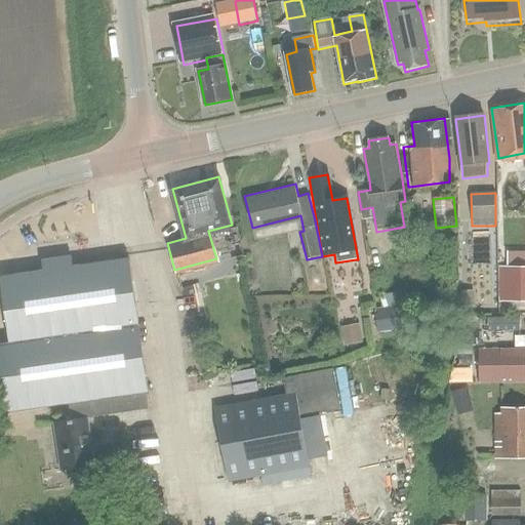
[(524,268),(524,252),(508,253),(509,268),(524,268)]
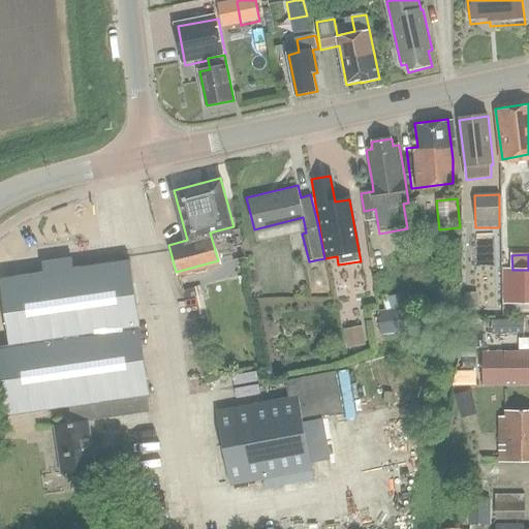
[(121,414),(146,411),(143,390),(146,390),(127,260),(16,276),(2,290),(9,343),(0,343),(0,383),(4,413),(68,404),(70,416),(120,408),(121,414)]
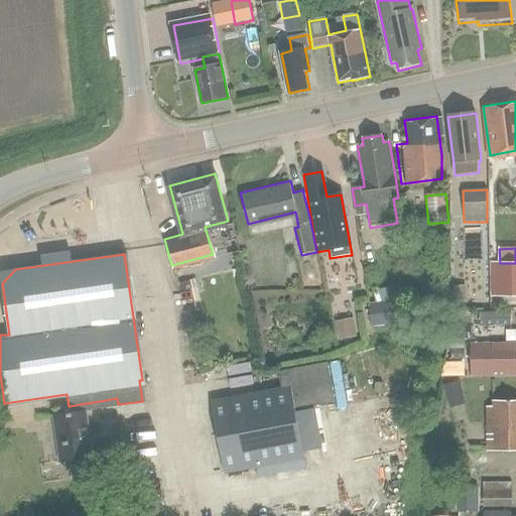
[(515,263),(500,263),(497,263),(498,297),(515,297),(515,263)]
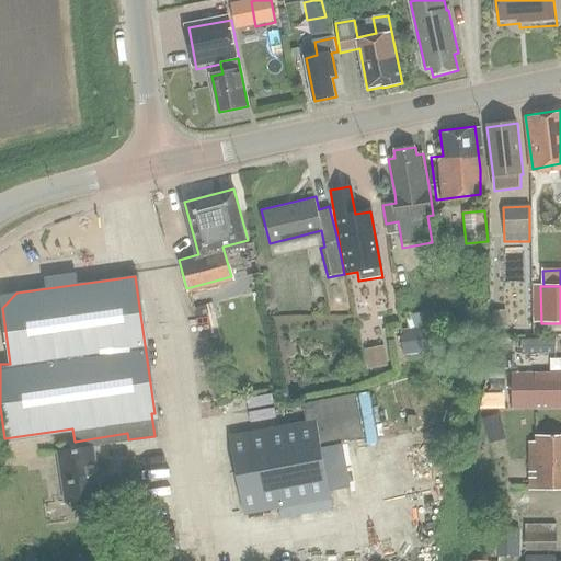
[(506,316),(492,316),(492,332),(505,332),(506,316)]
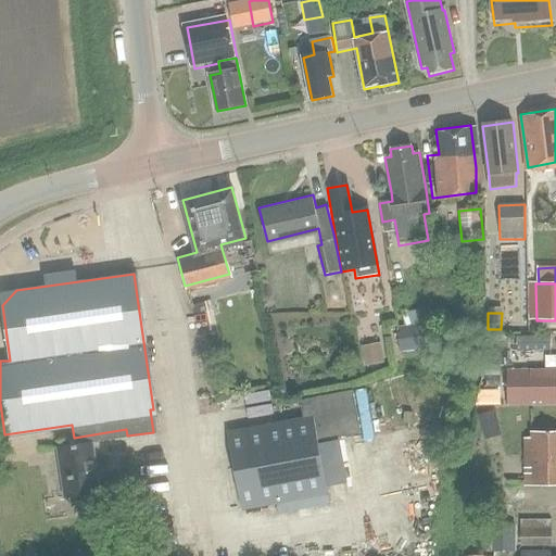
[(395,331),(399,355),(434,351),(431,326),(395,331)]
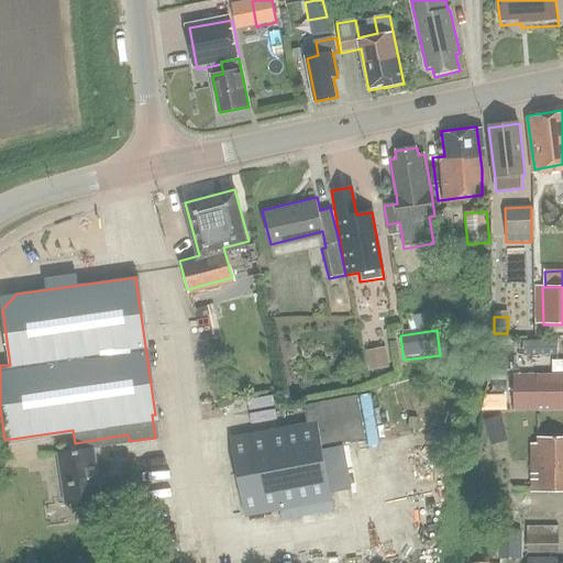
[(555,340),(529,341),(529,354),(555,353),(555,340)]
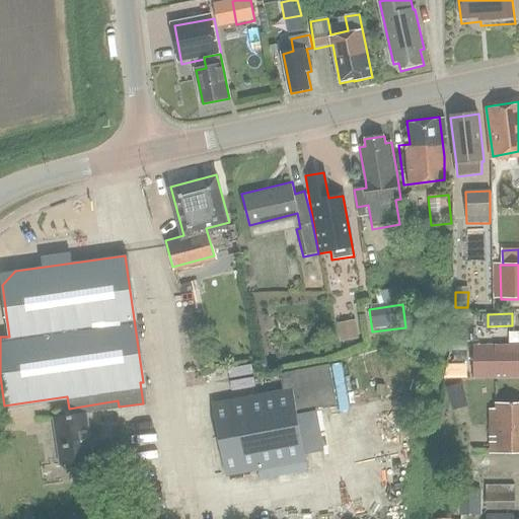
[(358,329),(339,334),(341,343),(359,340),(358,329)]
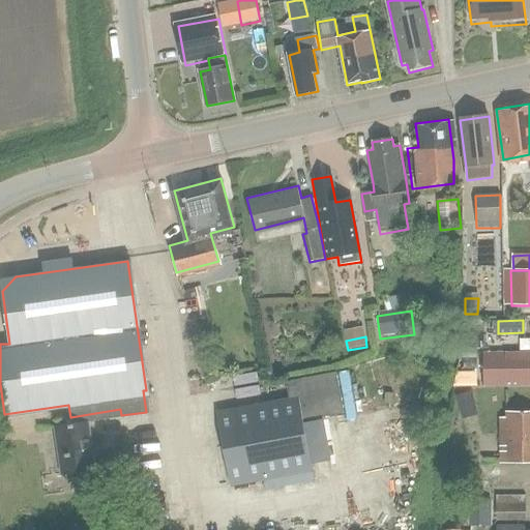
[(463,350),(463,359),(465,359),(477,359),(476,350),(463,350)]
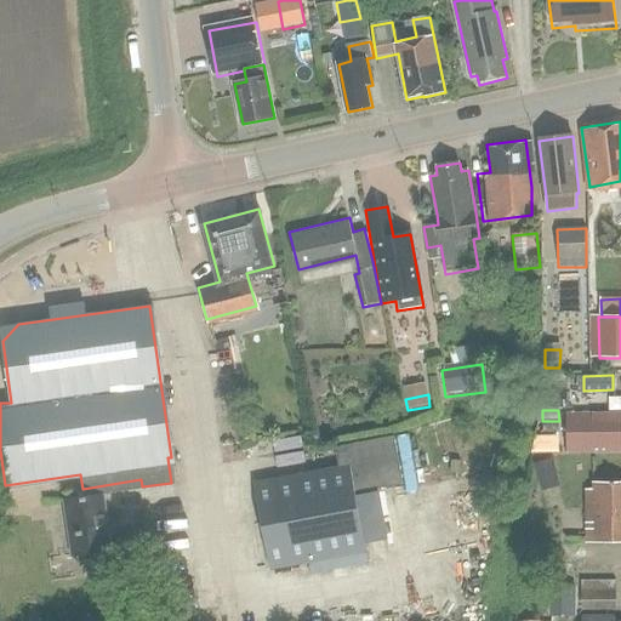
[(620,414),(568,415),(568,451),(582,451),(582,425),(620,423),(620,414)]
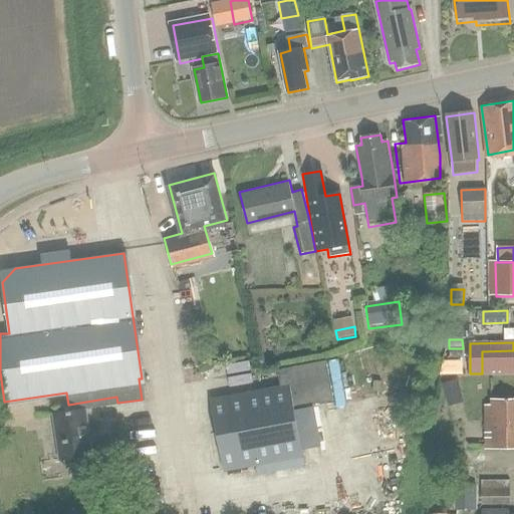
[(513,350),(482,351),(482,373),(513,373),(513,350)]
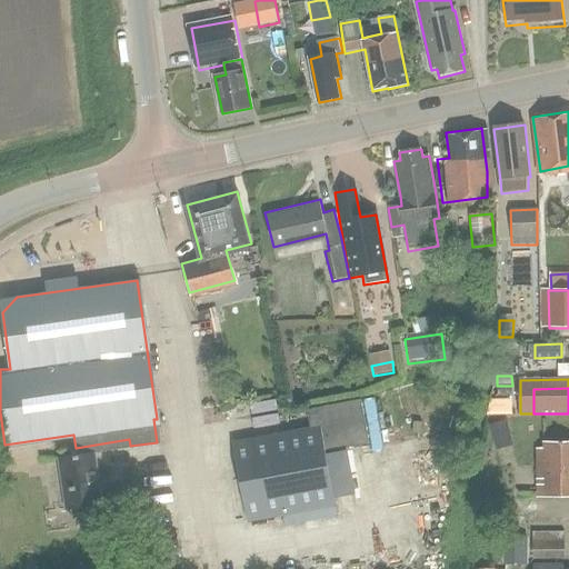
[(362,401),(356,402),(308,411),(311,429),(233,443),(249,525),(337,508),(327,453),(370,446),(362,401)]
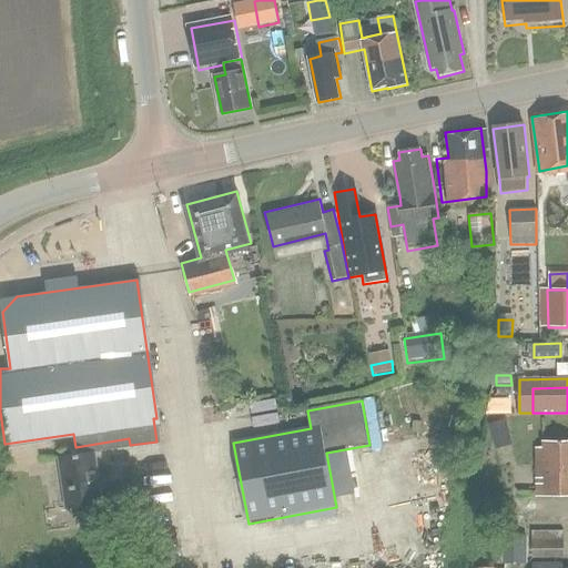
[(504,419),(486,425),(493,447),(509,443),(504,419)]
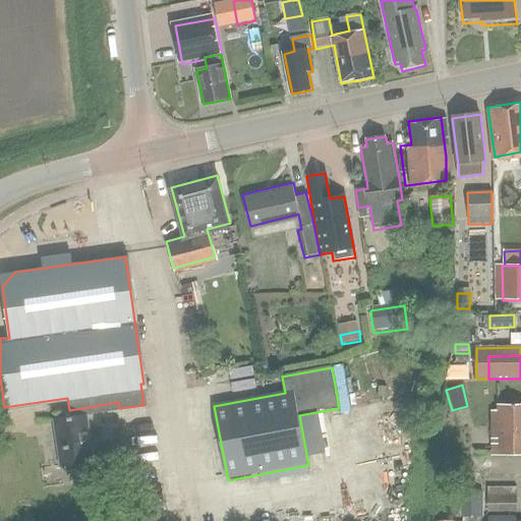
[(87,413),(119,408),(118,402),(69,410),(70,416),(52,418),(58,466),(94,461),(87,413)]
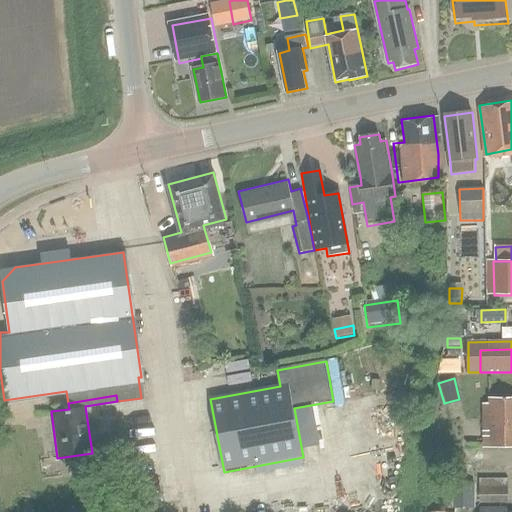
[(511,446),(511,397),(492,397),(492,403),(486,403),(486,447),(511,446)]
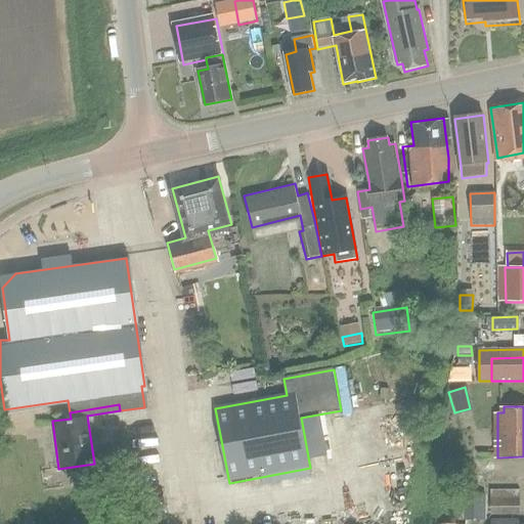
[(490,494),(490,516),(520,516),(520,493),(501,492),(501,494),(490,494)]
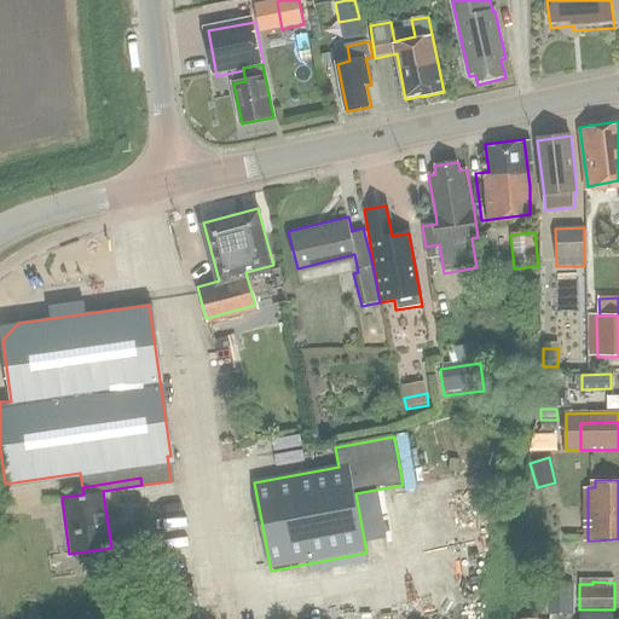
[(194,584),(162,589),(165,609),(197,605),(194,584)]
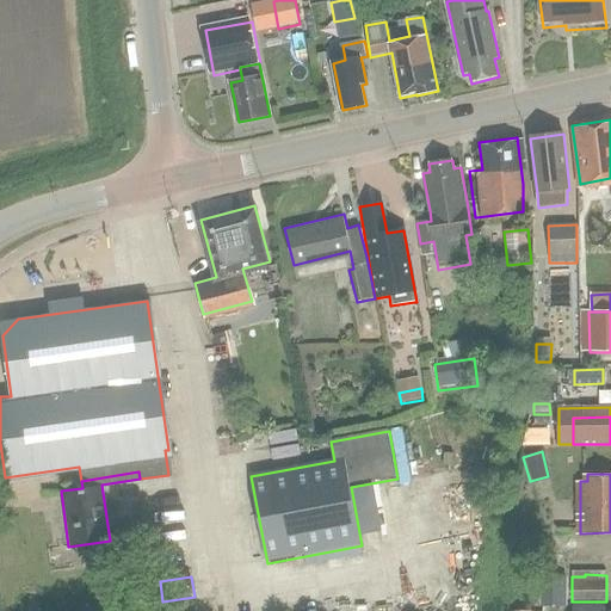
[(566,606),(565,576),(541,576),(541,606),(566,606)]
